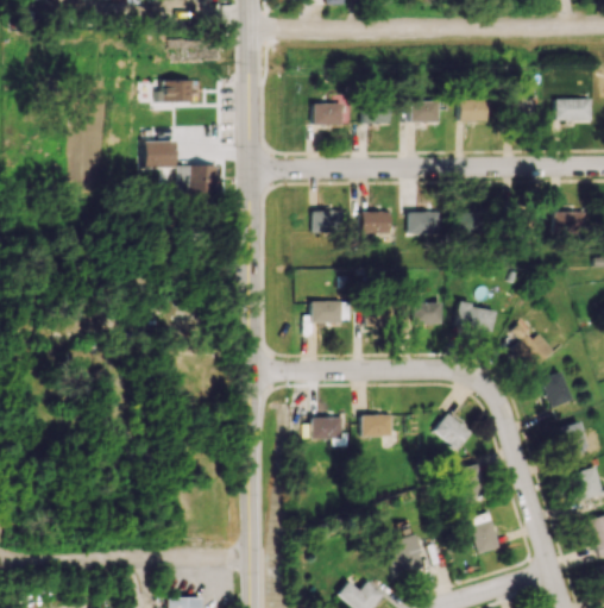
[(163,80),(163,92),(157,92),(157,102),(203,102),(203,81),(163,80)]
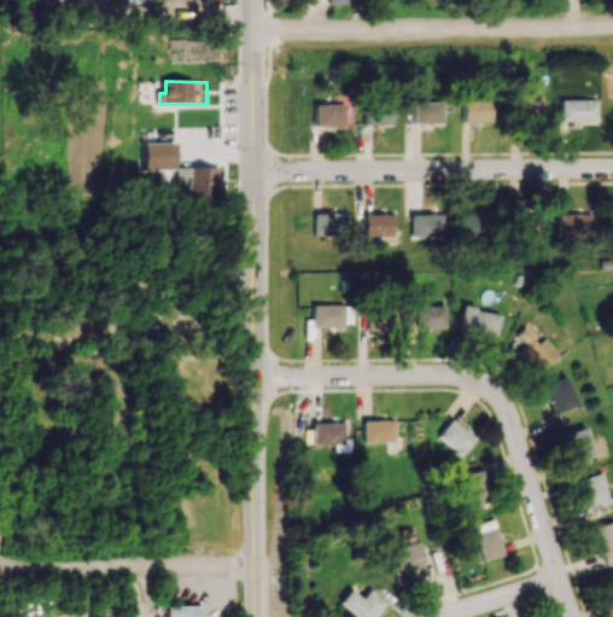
[(367,124),(393,126),(395,100),(368,99),(367,124)]
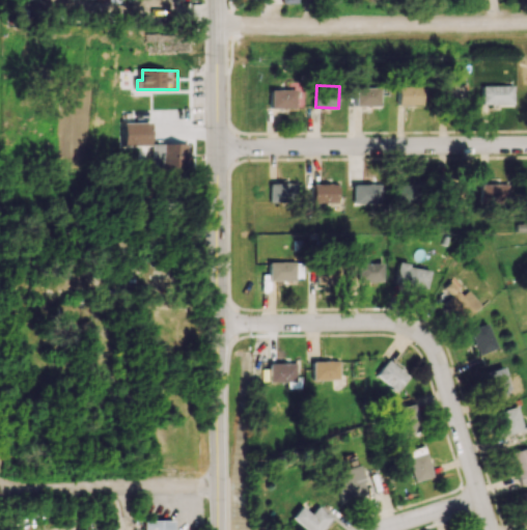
[(445,104),(465,103),(465,85),(445,86),(445,104)]
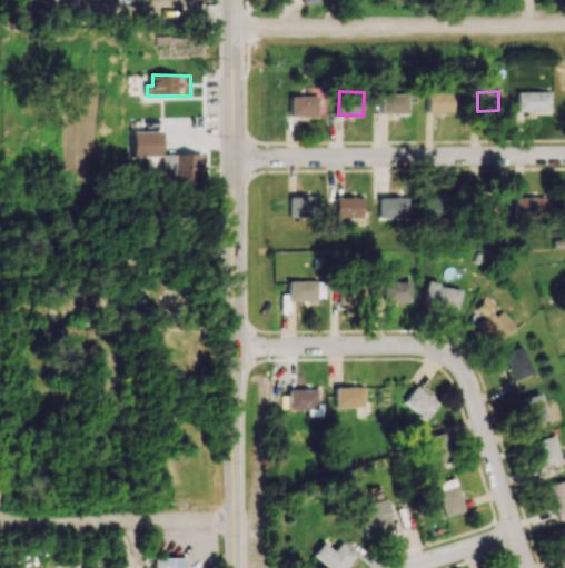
[(517,92),(518,113),(554,112),(554,92),(517,92)]
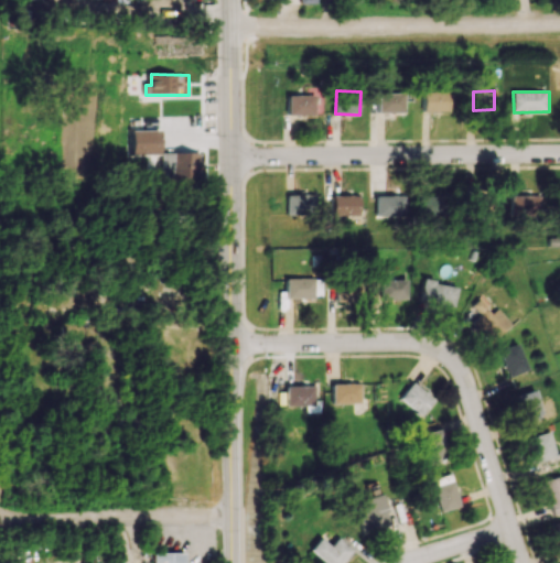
[(450,93),(424,93),(424,112),(450,112),(450,93)]
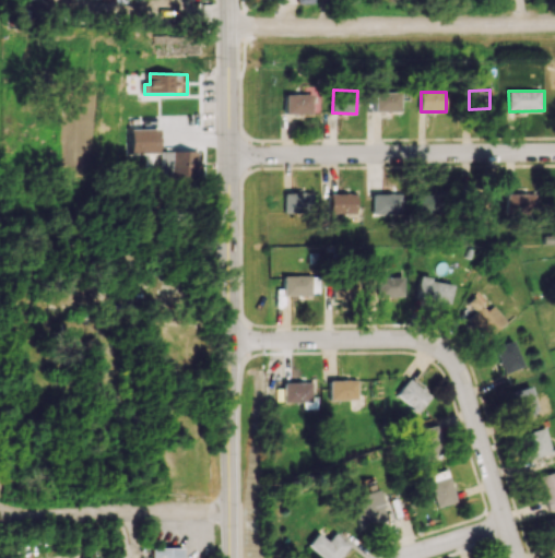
[(375,94),(376,113),(402,111),(401,93),(375,94)]
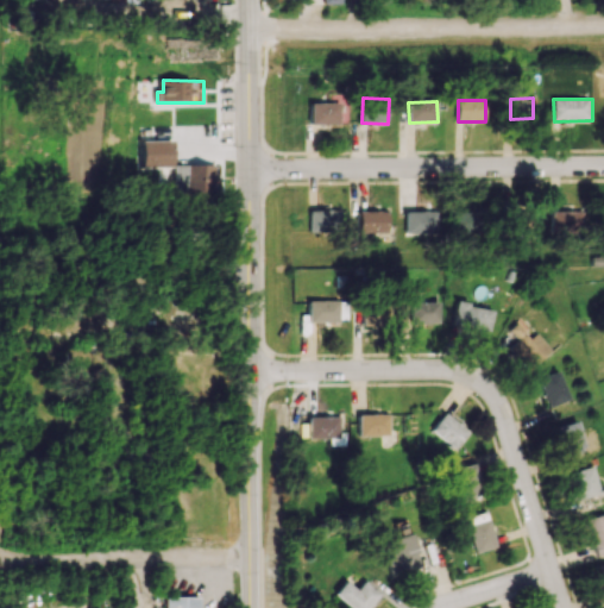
[(312,104),(313,126),(341,125),(340,104),(312,104)]
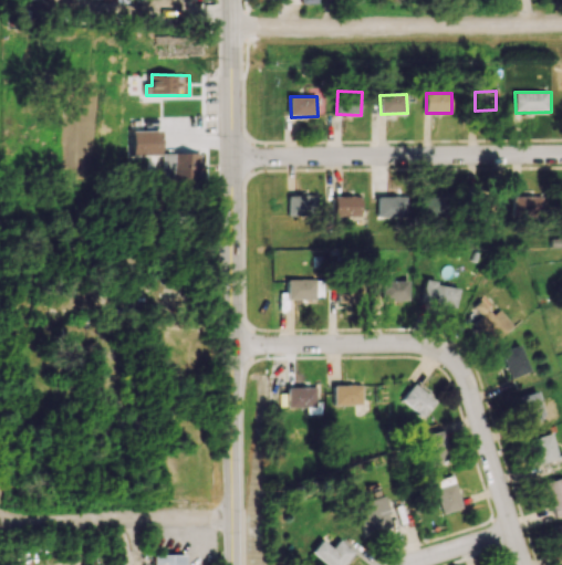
[(135,132),(136,158),(165,158),(165,131),(135,132)]
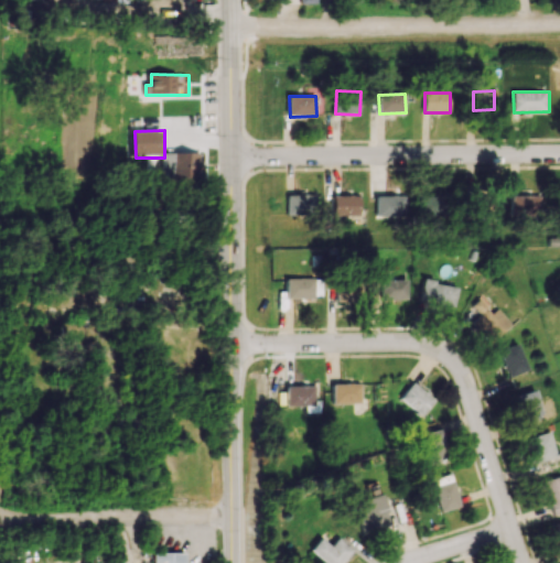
[(319,194),(289,195),(290,217),(319,216),(319,194)]
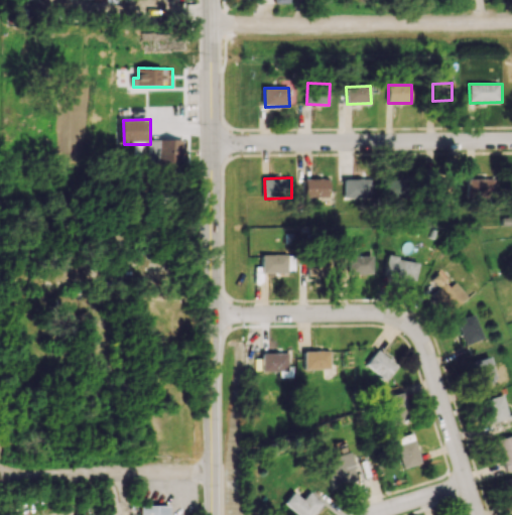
[(470,178),(470,198),(499,198),(499,177),(470,178)]
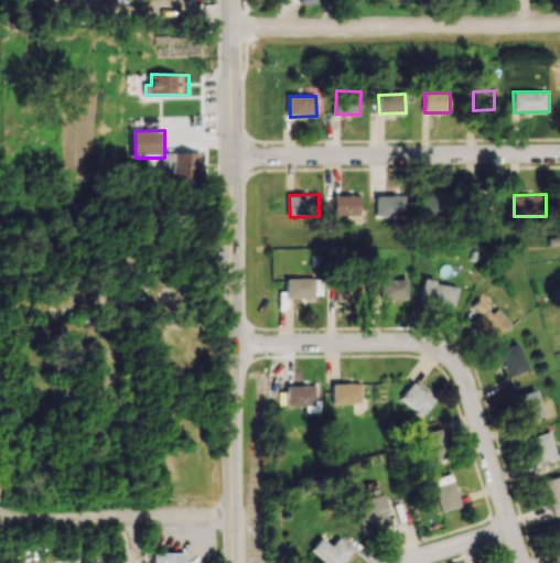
[(363,217),(363,196),(336,196),(336,217),(363,217)]
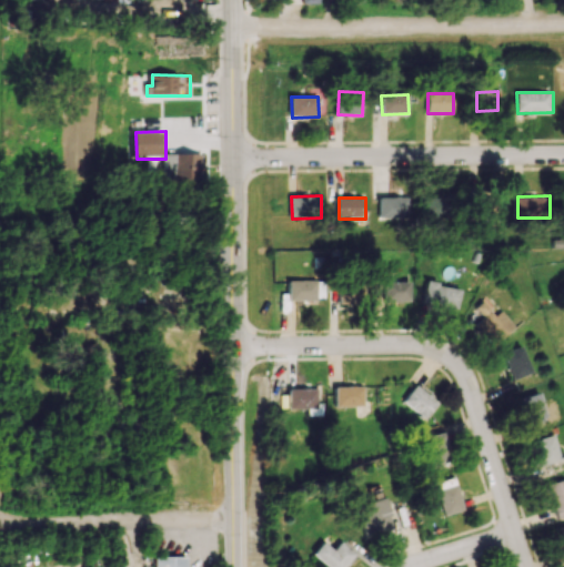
[(413,219),(413,198),(382,199),(383,220),(413,219)]
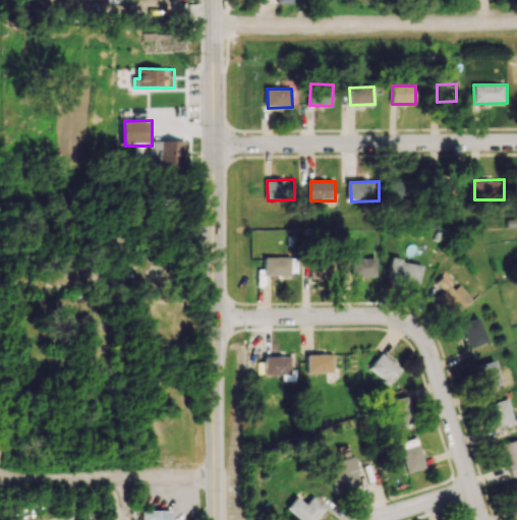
[(413,182),(393,182),(392,200),(412,200),(413,182)]
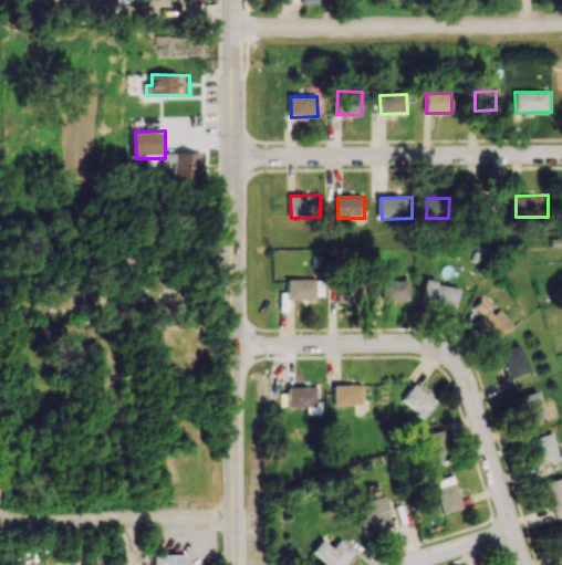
[(502,199),(484,199),(484,219),(502,218),(502,199)]
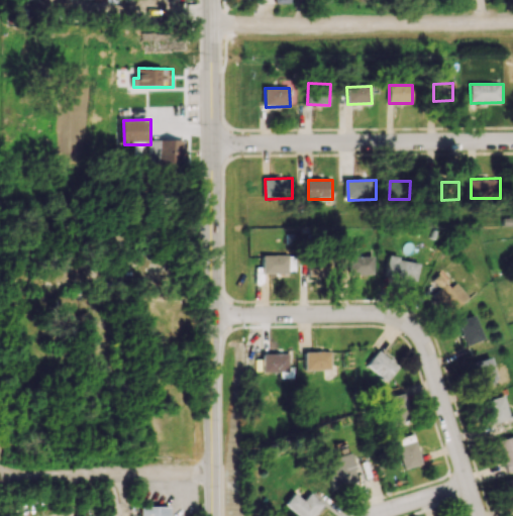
[(264,274),(297,273),(297,255),(264,256),(264,274)]
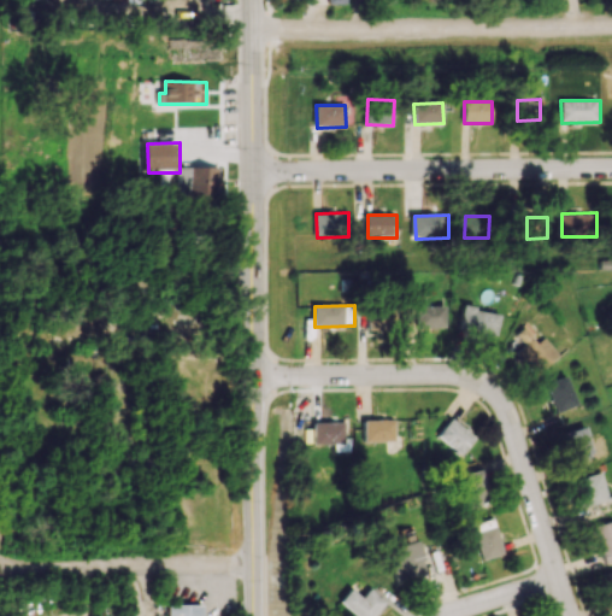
[(448,306),(419,308),(419,330),(448,330),(448,306)]
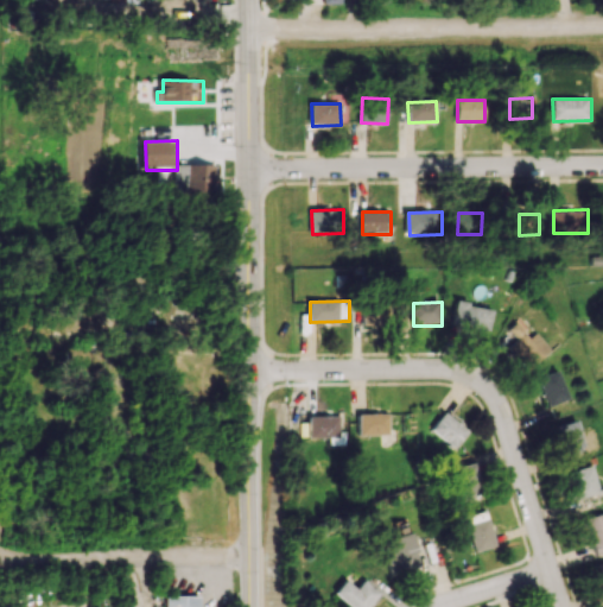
[(454,326),(493,329),(495,308),(457,304),(454,326)]
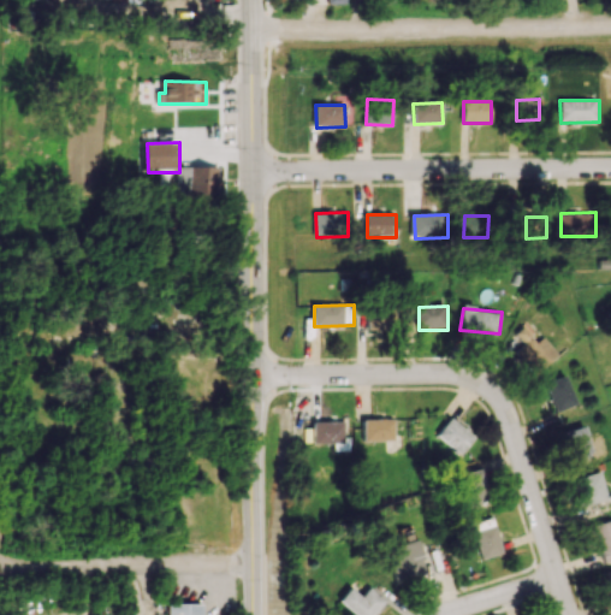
[(543,335),(529,323),(517,335),(526,344),(517,353),(540,376),(562,353),(543,335)]
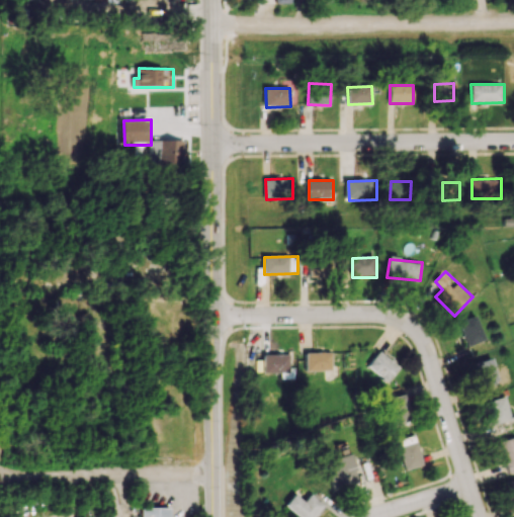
[(470,347),(487,340),(476,316),(459,323),(470,347)]
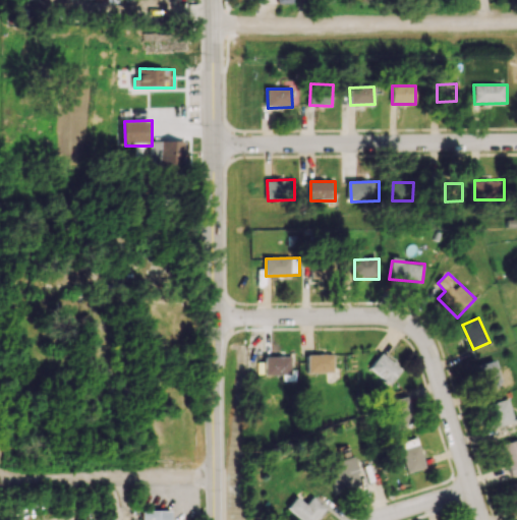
[(370,370),(394,385),(404,368),(381,354),(370,370)]
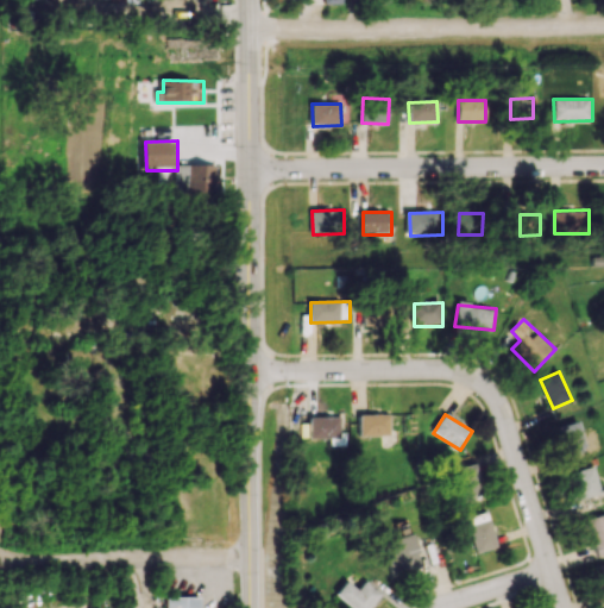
[(362,415),(363,437),(392,437),(392,415),(362,415)]
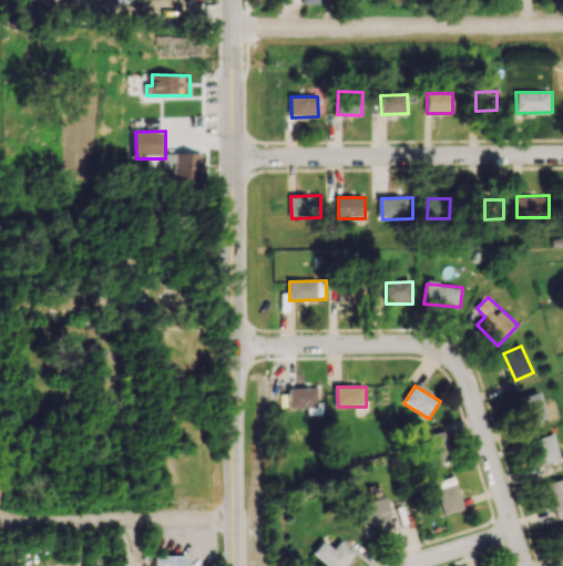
[(290,410),(319,409),(319,388),(290,389),(290,410)]
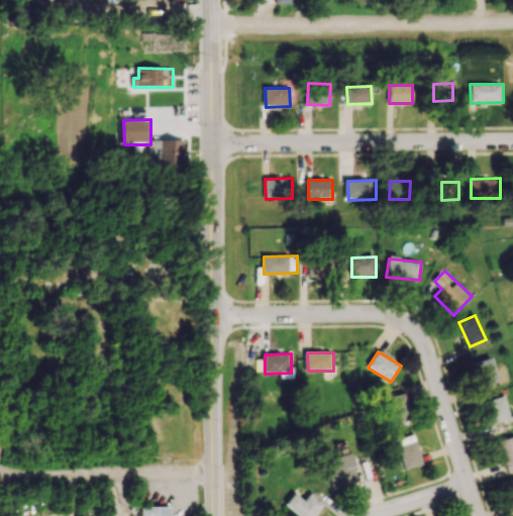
[(476,363),(480,385),(498,381),(493,358),(476,363)]
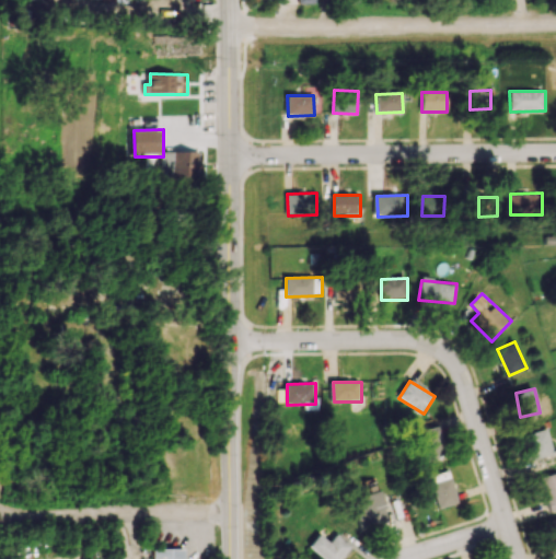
[(446,456),(441,427),(421,430),(426,458),(446,456)]
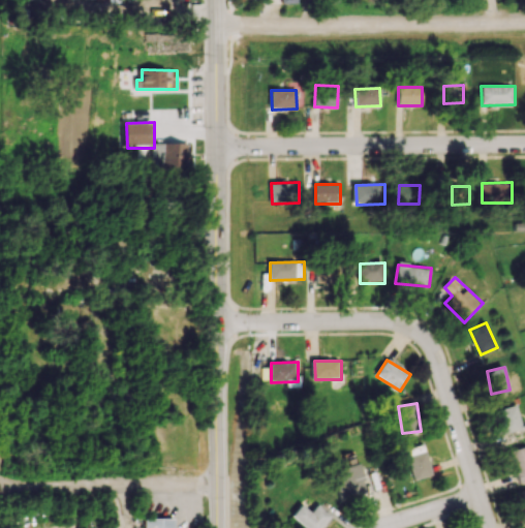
[(523,429),(516,405),(497,411),(505,435),(523,429)]
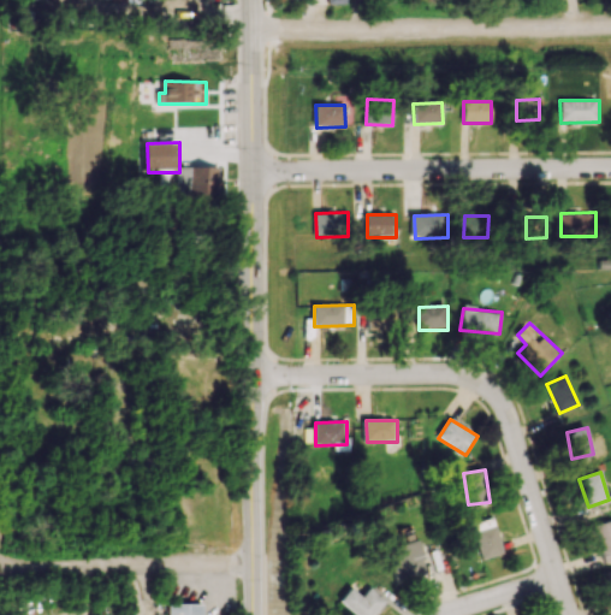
[(504,554),(493,519),(473,525),(484,560),(504,554)]
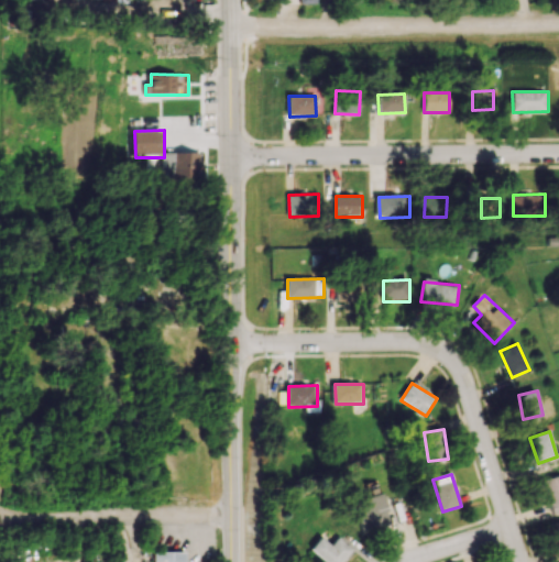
[(554,515),(558,514),(558,475),(543,481),(554,515)]
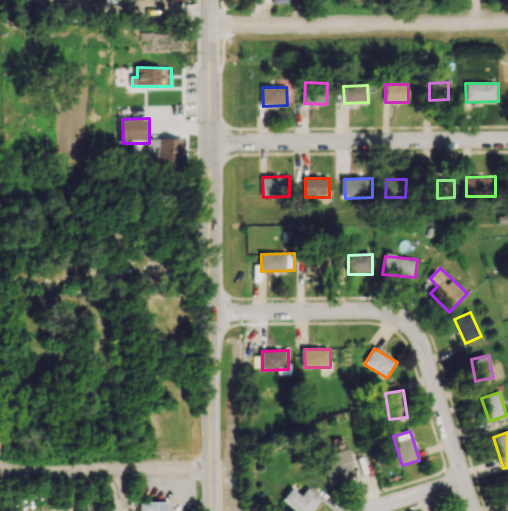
[(330,485),(357,476),(348,449),(321,458),(330,485)]
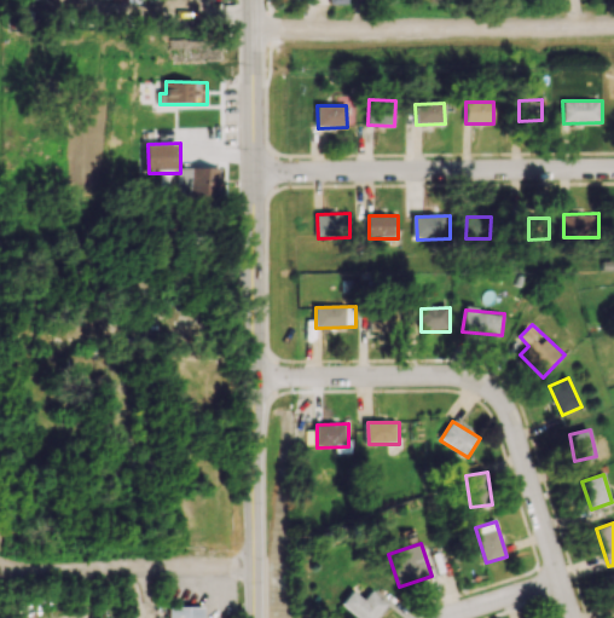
[(378,617),(389,604),(372,591),(365,600),(353,591),(343,605),(360,617),(378,617)]
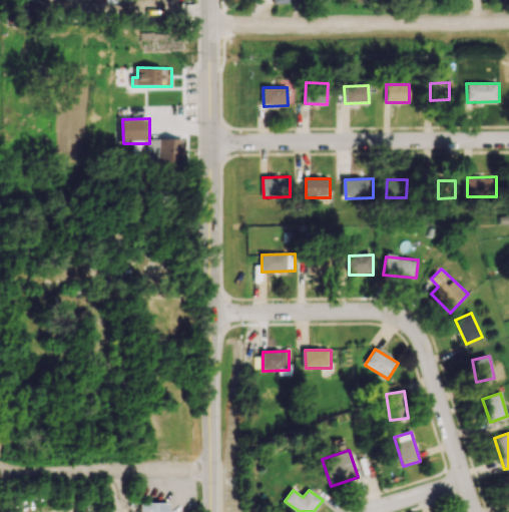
[(170,511),(171,504),(141,503),(141,511),(170,511)]
